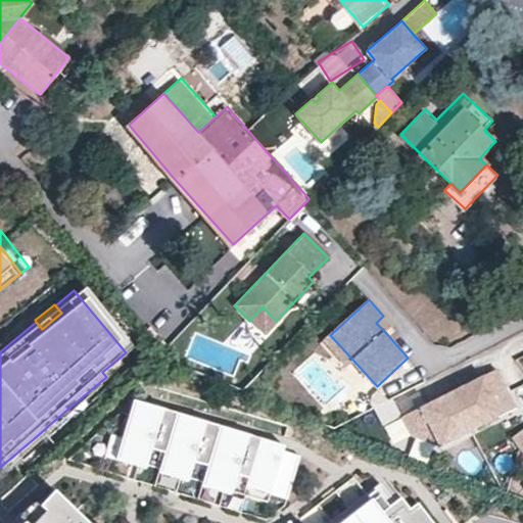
[(276,321),(263,306),(249,321),(264,334),(276,321)]
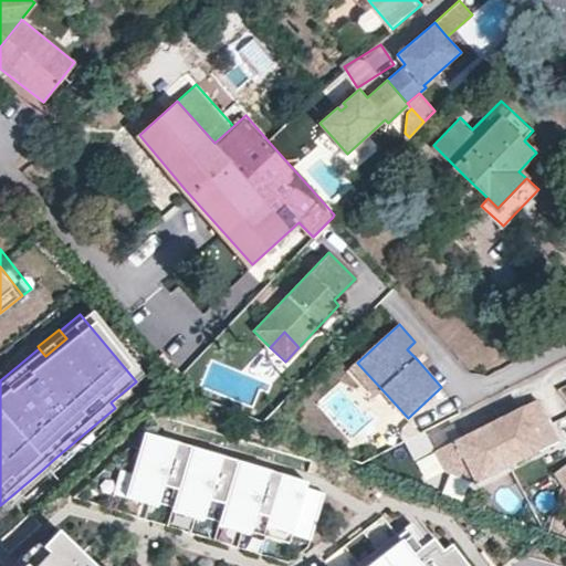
[(426,354),(415,342),(407,349),(418,360),(426,354)]
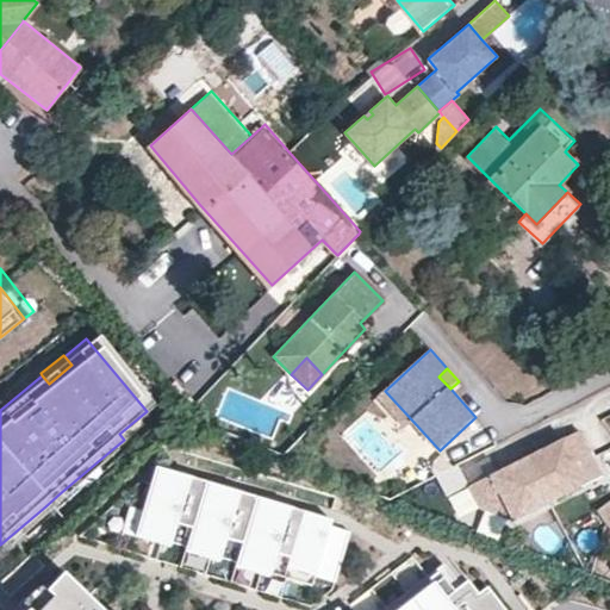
[(414,422),(385,391),(379,397),(408,428),(414,422)]
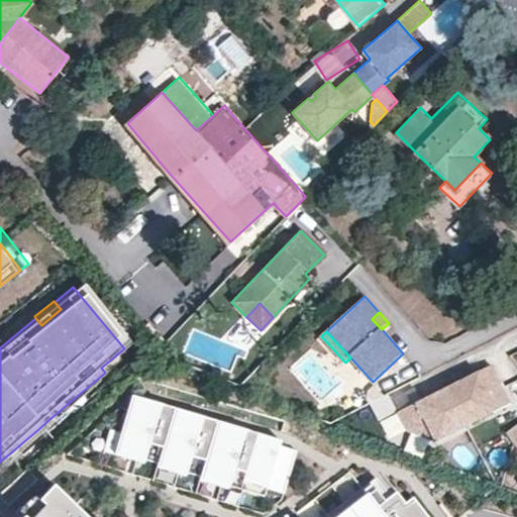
[(133,359),(124,348),(101,368),(105,373),(111,379),(133,359)]
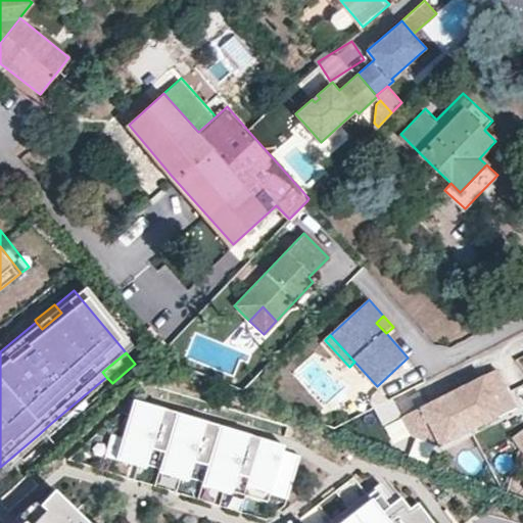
[(516,405),(496,367),(472,380),(475,385),(455,395),(471,428),(516,405)]
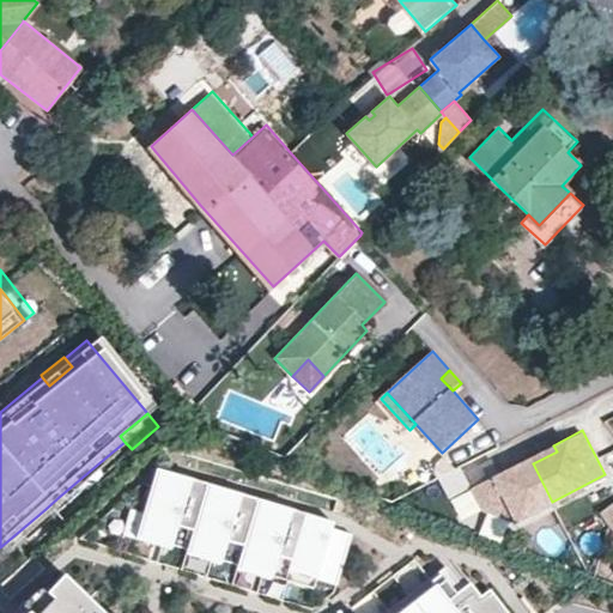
[(533,463),(557,451),(553,445),(529,457),(533,463)]
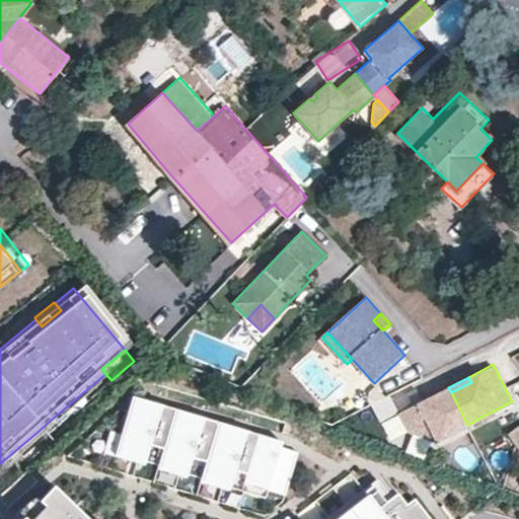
[(94,383),(50,421),(56,429),(100,391),(94,383)]
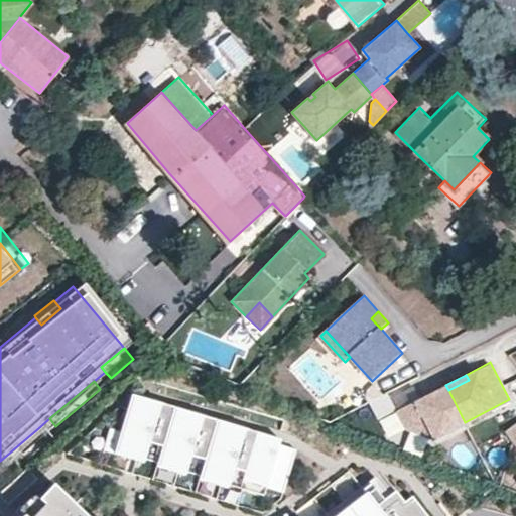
[(370,401),(384,394),(375,385),(369,390),(368,397),(370,401)]
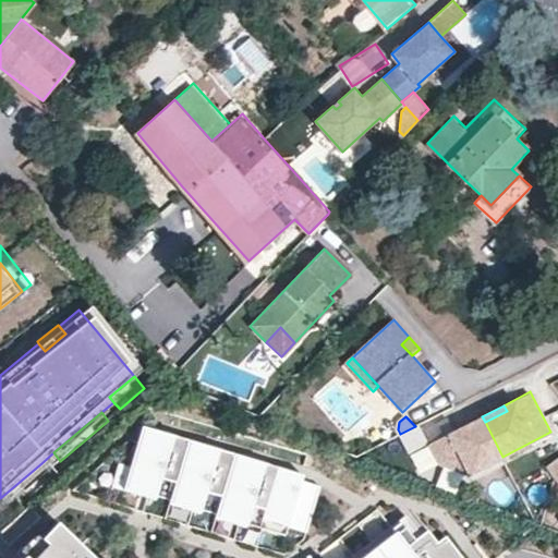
[(464,433),(485,422),(482,416),(461,427),(464,433)]
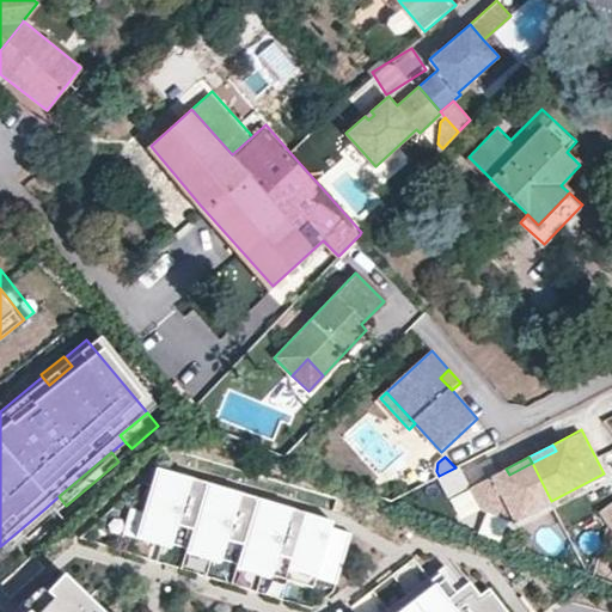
[(551,501),(532,463),(509,475),(506,469),(472,485),(483,507),(514,520),(551,501)]
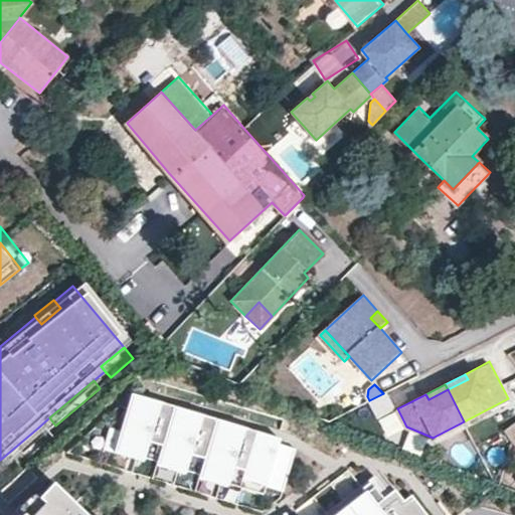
[(369,400),(368,401),(377,418),(395,409),(387,391),(383,393),(369,400)]
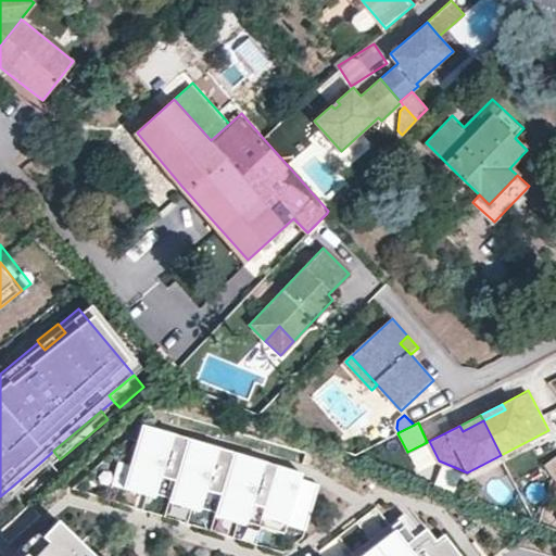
[(247,520),(285,531),(287,526),(300,480),(303,471),(142,424),(124,487),(155,496),(156,492),(169,496),(168,500),(200,509),(201,506),(215,510),(214,514),(245,523),(247,520)]
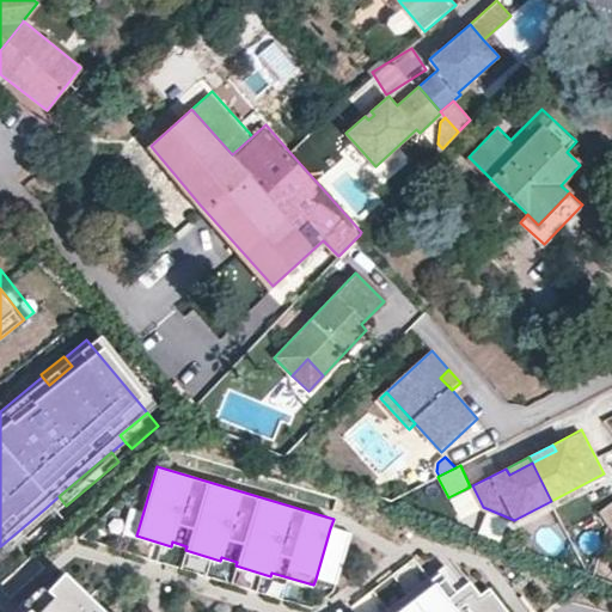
[(611,530),(611,502),(598,510),(611,530)]
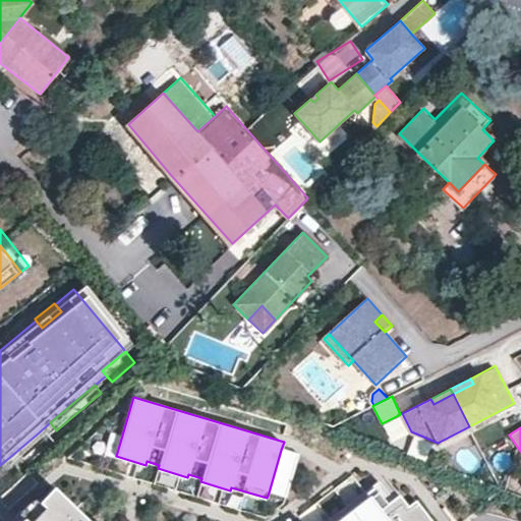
[(39,432),(0,465),(6,472),(45,440),(39,432)]
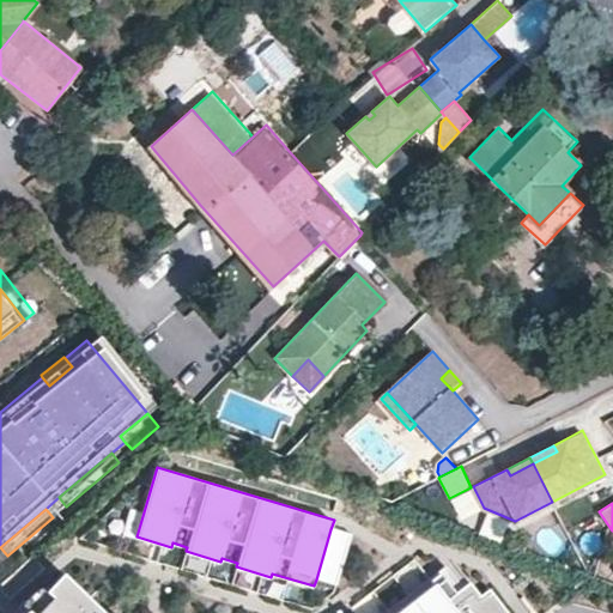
[(354,536),(331,529),(316,580),(339,588),(354,536)]
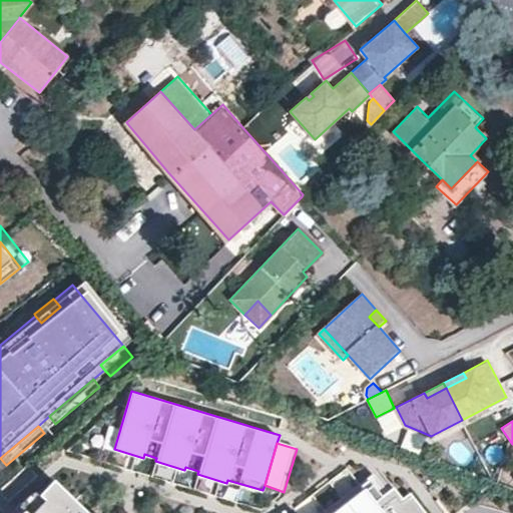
[(24,512),(22,512),(88,512),(53,480),(39,495),(45,500),(32,512),(24,512)]
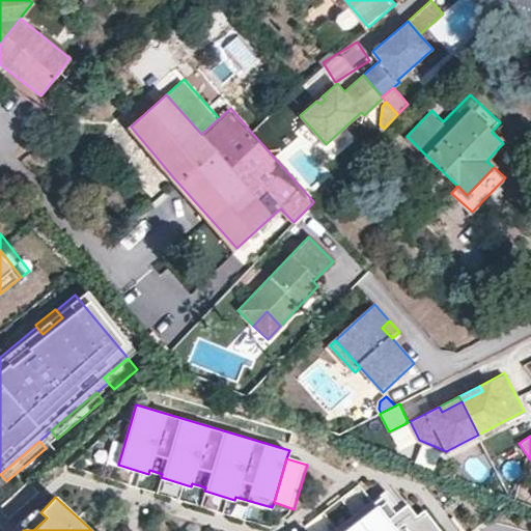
[(442,530),(426,509),(418,515),(410,504),(390,520),(374,500),(334,530),(442,530)]
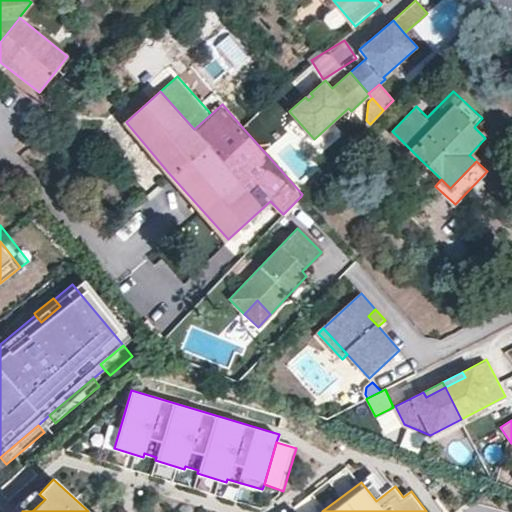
[(24,511),(32,511),(45,499),(39,494),(33,489),(18,505),(24,511)]
